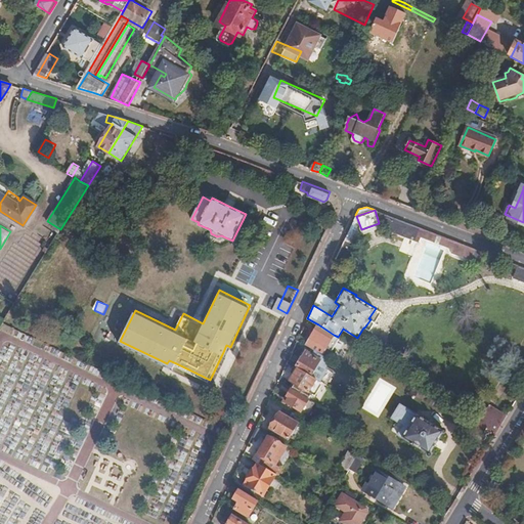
[(311,348),(321,354),(326,346),(331,349),(339,338),(338,337),(334,335),(318,324),(305,344),(311,348)]
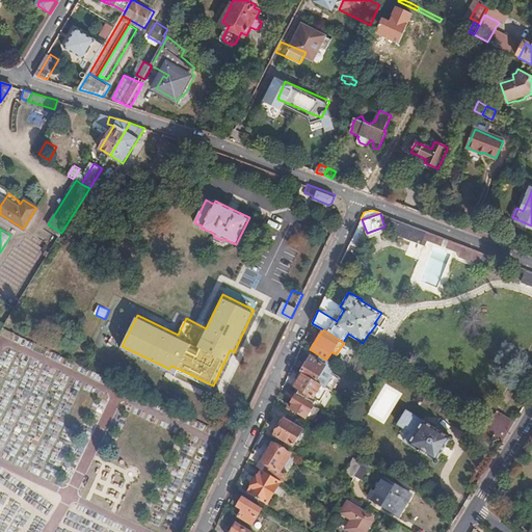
[(315,380),(321,384),(328,389),(331,390),(339,377),(330,372),(335,365),(326,360),(316,353),(313,357),(311,356),(302,370),(316,379),(315,380)]
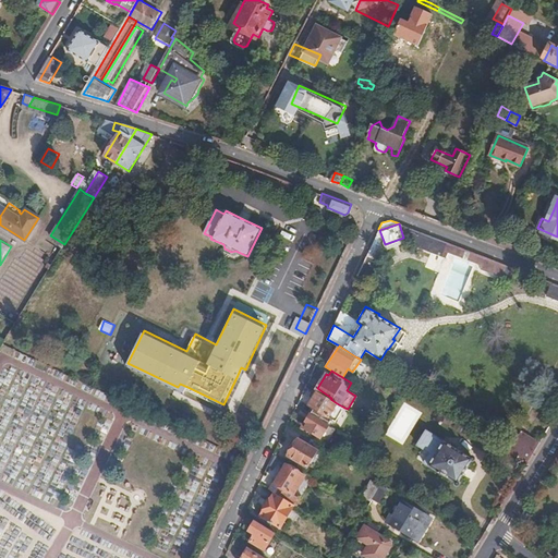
[(320,419),(328,424),(331,420),(329,417),(337,403),(330,399),(315,389),(306,403),(313,408),(311,413),(320,419)]
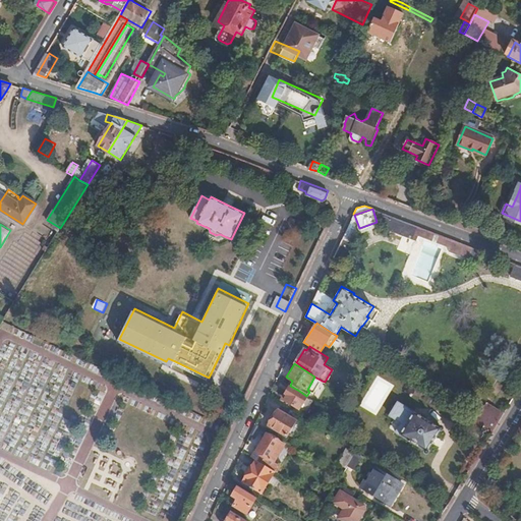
[(307,390),(309,392),(313,394),(316,390),(322,381),(314,377),(307,390)]
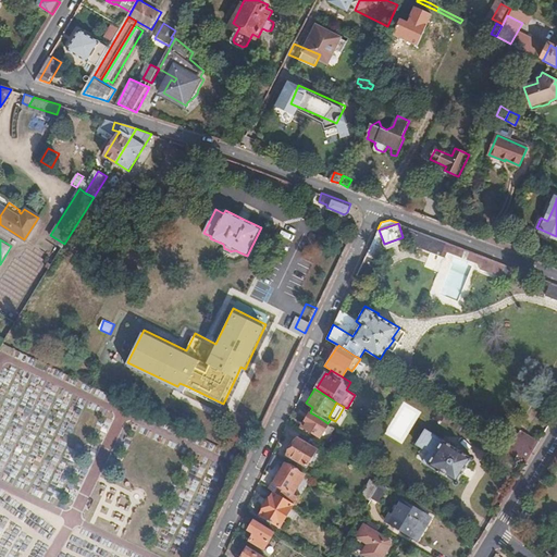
[(454,416),(442,408),(438,415),(449,422),(454,416)]
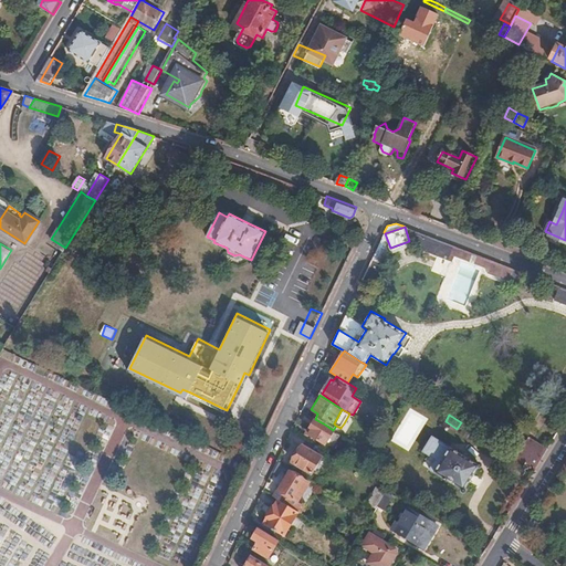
[(315,419),(314,420),(321,425),(333,431),(333,430),(325,425),(315,419)]
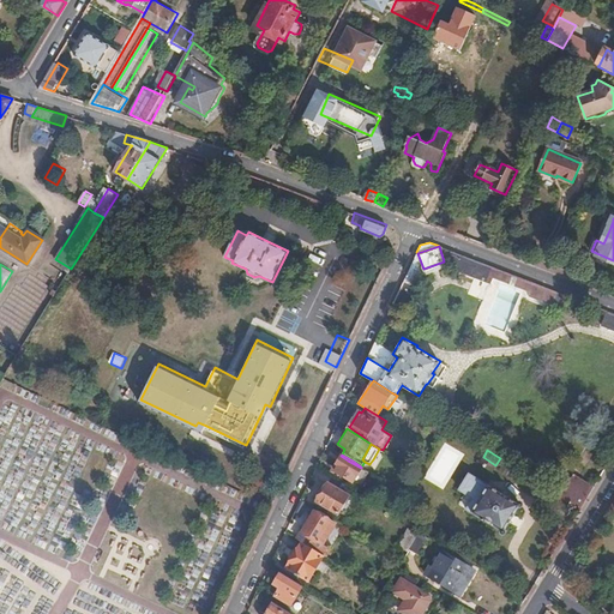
[(348,461),(341,456),(332,470),(353,482),(361,468),(348,461)]
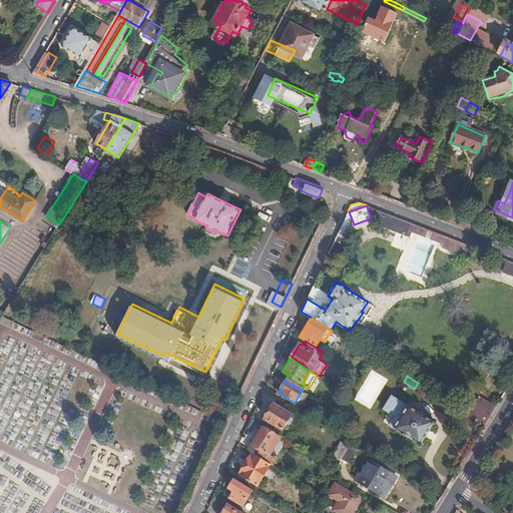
[(437,395),(422,385),(418,392),(437,403),(441,397),(437,395)]
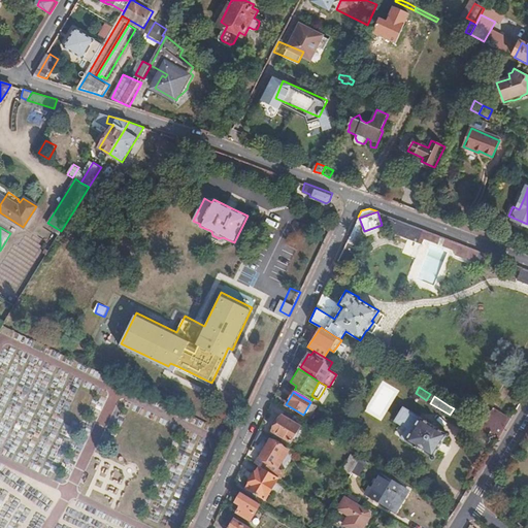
[(403,406),(394,421),(406,428),(400,437),(432,457),(447,433),(403,406)]
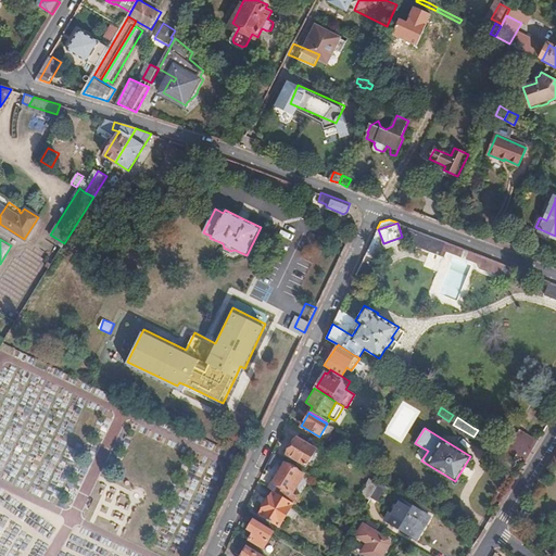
[(318,442),(303,433),(300,439),(297,437),(287,454),(305,465),(305,464),(310,466),(319,450),(315,449),(318,442)]
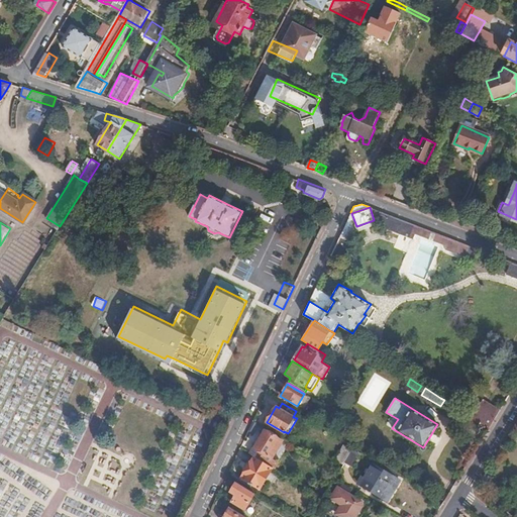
[(480,421),(467,413),(460,423),(474,431),(480,421)]
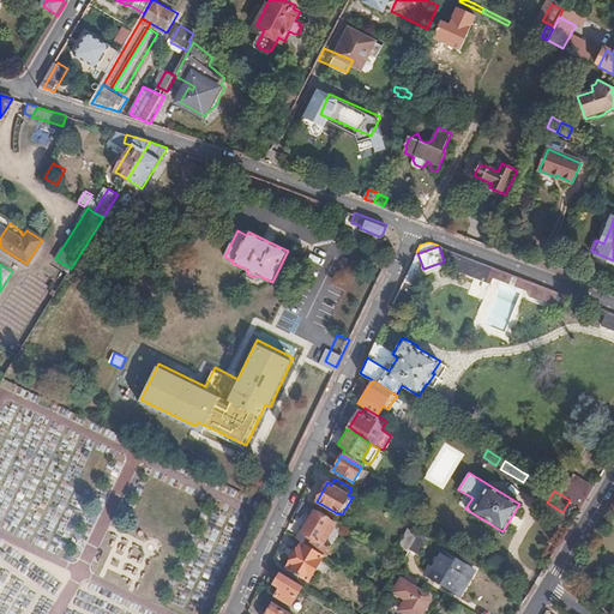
[(298,539),(302,542),(323,554),(327,546),(319,541),(331,521),(314,511),(298,539)]
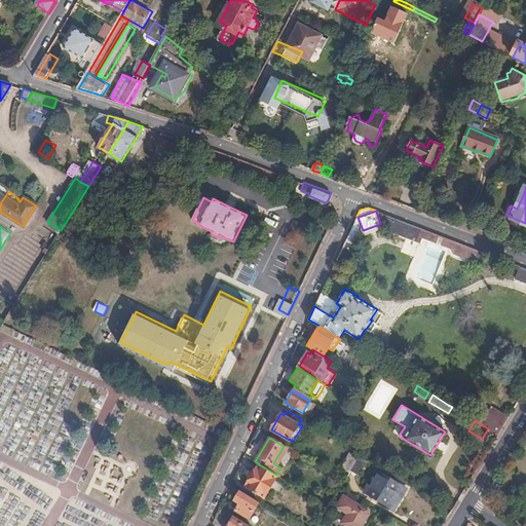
[(273,463),(280,467),(289,456),(287,448),(284,446),(273,463)]
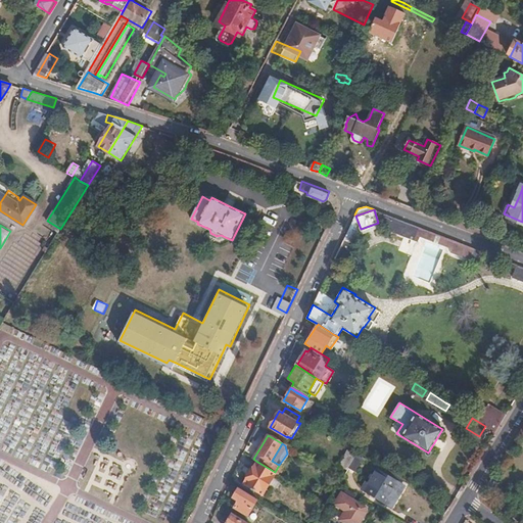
[(358,452),(349,465),(358,470),(366,456),(358,452)]
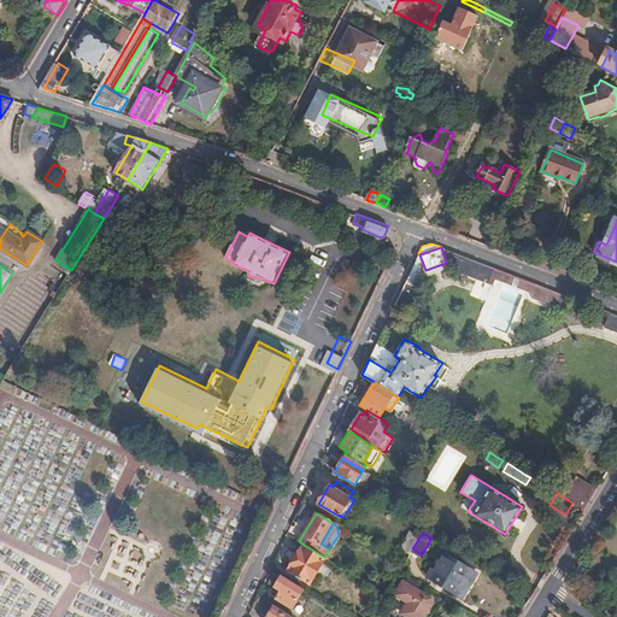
[(324,557),(304,545),(288,571),(310,585),(327,558),(324,557)]
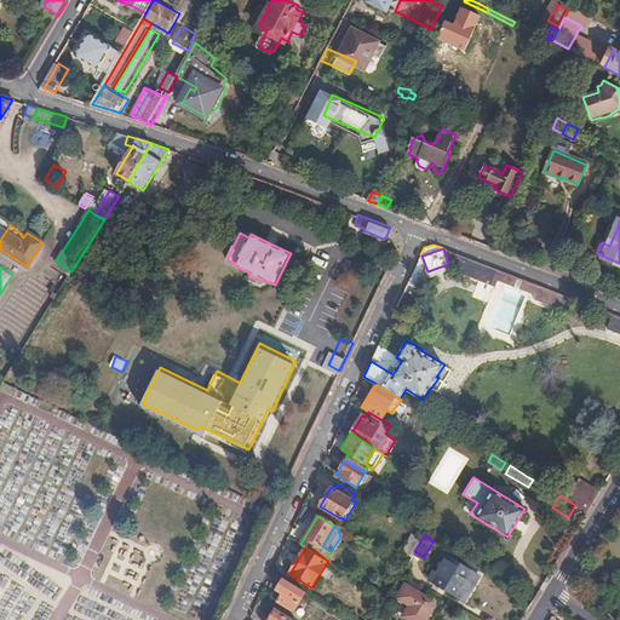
[(434,572),(429,578),(466,601),(481,578),(447,557),(437,574),(434,572)]
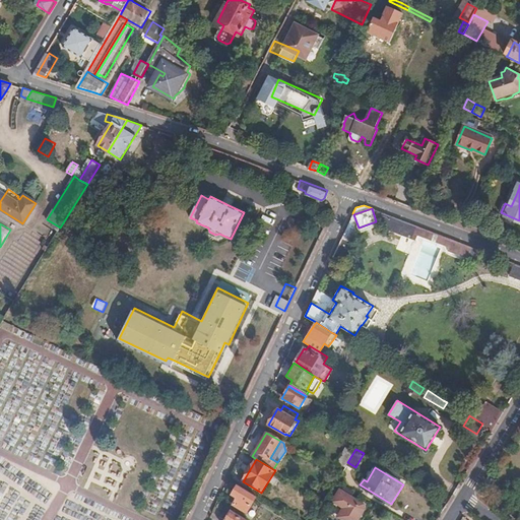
[(257,496),(238,484),(232,495),(234,496),(230,502),(247,512),(257,496)]
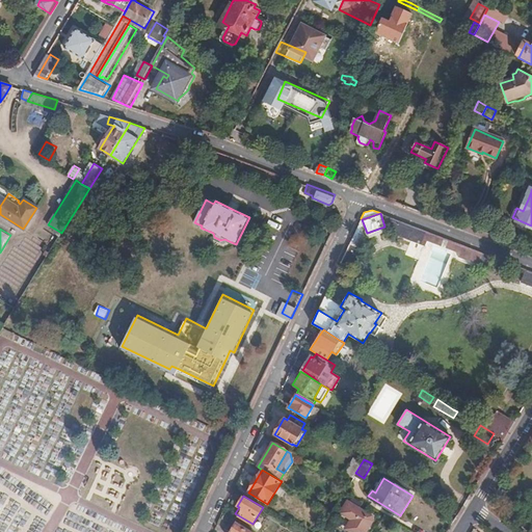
[(347,502),(340,512),(351,519),(345,528),(351,531),(364,531),(371,521),(369,520),(370,516),(347,502)]
